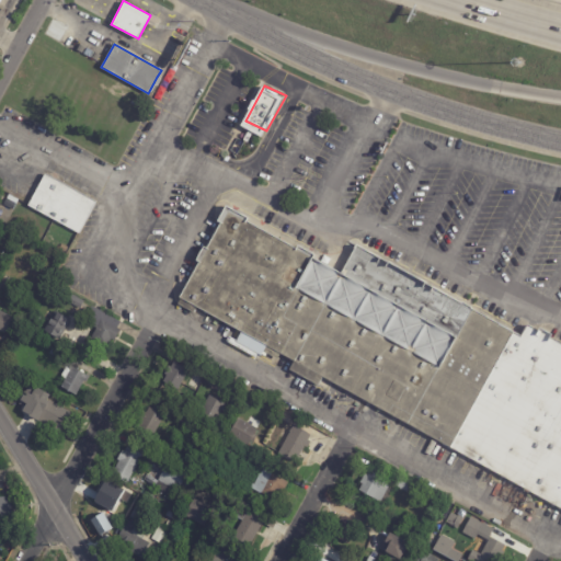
[(46,175),(95,202),(78,233),(27,206),(36,190),(44,174),(46,175)]
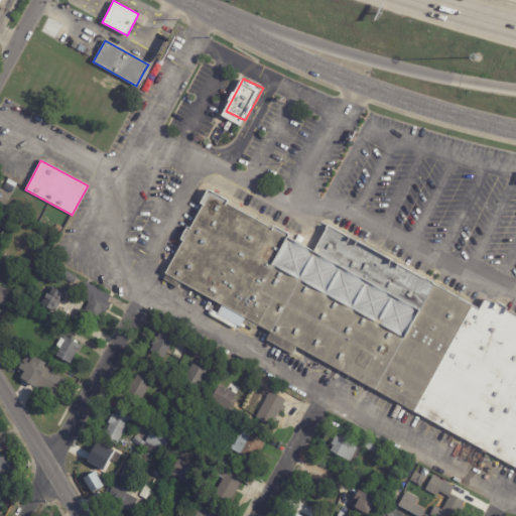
[(486,300),(495,305),(497,301),(508,307),(506,310),(515,315),(515,470),(513,469),(514,467),(298,347),(293,354),(267,340),(271,333),(165,273),(183,241),(179,239),(186,226),(189,228),(203,204),(200,203),(208,188),(229,200),(227,203),(272,229),(274,226),(290,235),(288,237),(313,251),(328,225),(480,308),(485,299),(486,300)]
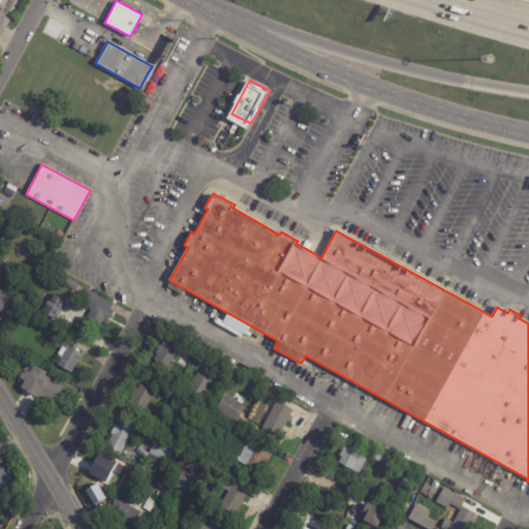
[(32,200),(37,204),(34,209),(29,207),(32,200)]
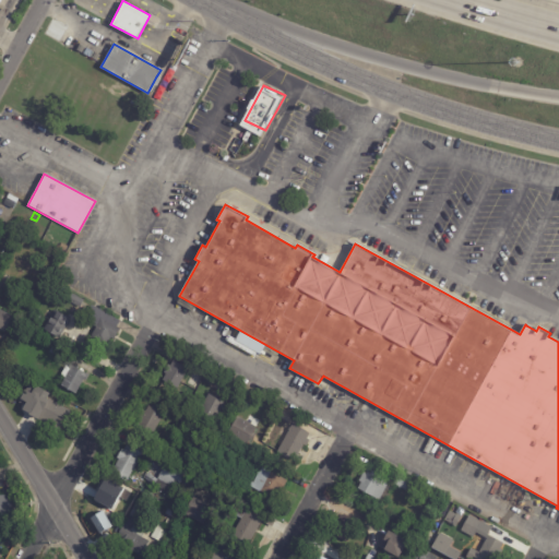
[(2,297),(0,295),(0,280),(2,281),(6,275),(10,278),(7,284),(14,288),(7,300),(2,297)]
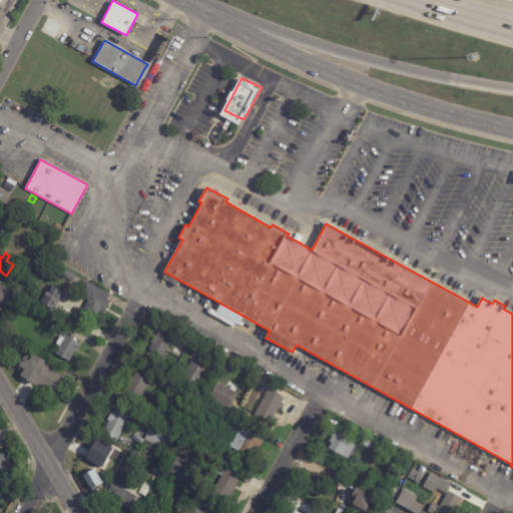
[(75,278),(73,282),(67,279),(66,281),(61,278),(62,277),(61,276),(65,269),(76,276),(75,278)]
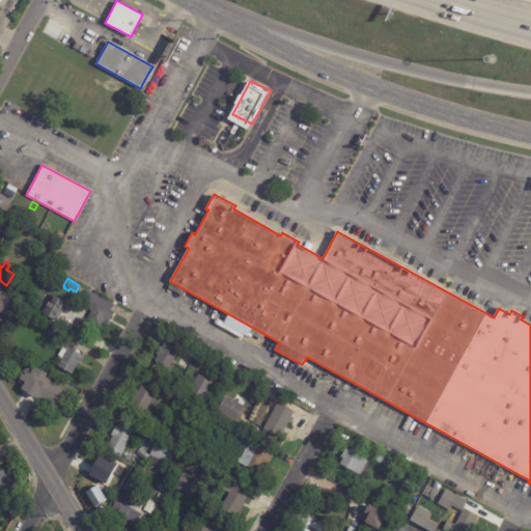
[(113,304),(113,305),(111,310),(113,311),(106,326),(103,324),(100,329),(90,324),(88,327),(83,325),(91,310),(79,304),(87,289),(113,304)]
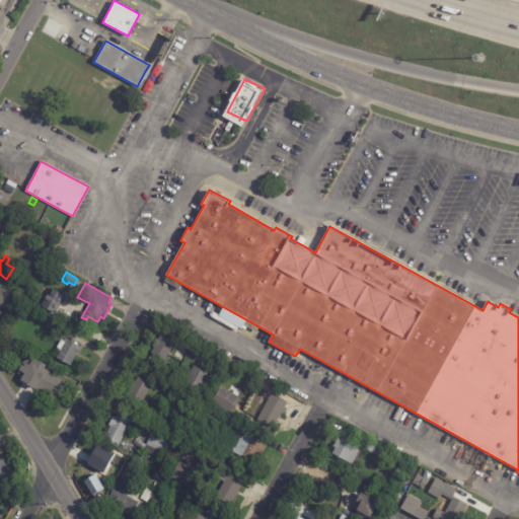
[(0,288),(12,295),(4,308),(0,305),(0,288)]
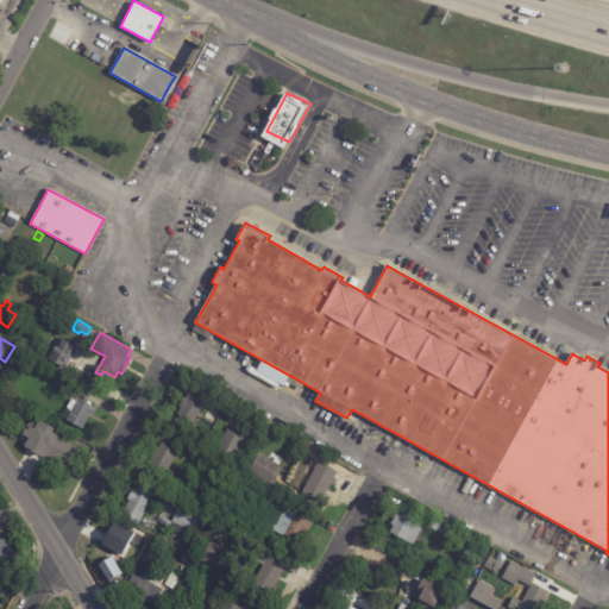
[(64,341),(77,347),(75,351),(77,352),(75,357),(73,356),(67,369),(49,360),(54,350),(49,347),(52,340),(61,344),(62,340),(64,341)]
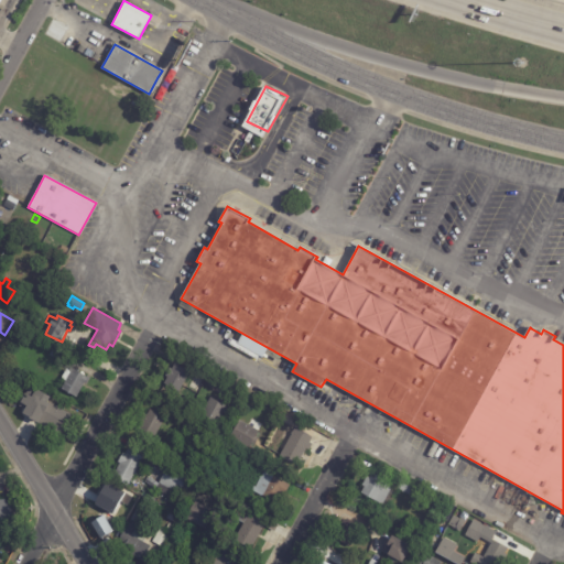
[(66,356),(63,362),(50,356),(53,347),(66,354),(66,356)]
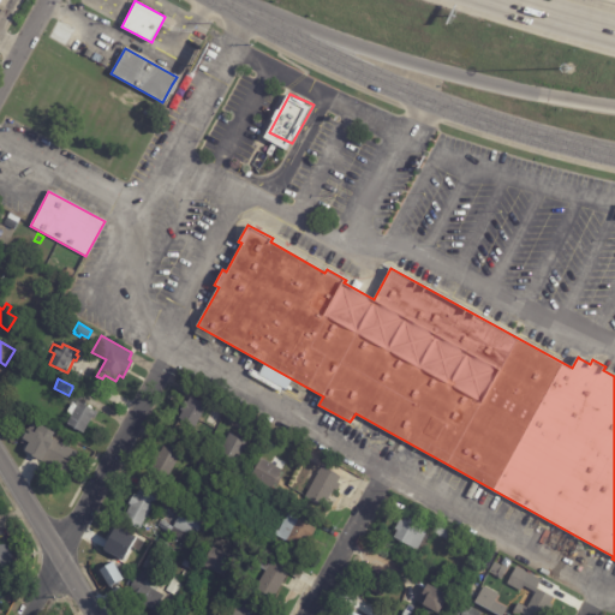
[(183,406),(185,402),(187,404),(191,398),(207,407),(195,428),(179,419),(183,412),(180,411),(183,406)]
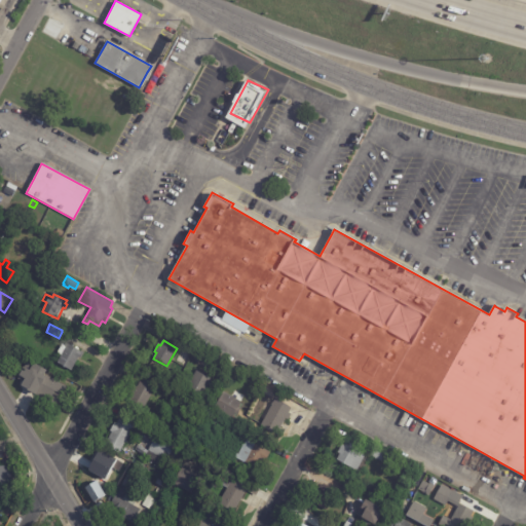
[(68,344),(84,353),(81,359),(78,358),(71,371),(58,363),(62,355),(59,353),(63,345),(65,346),(66,343),(68,344)]
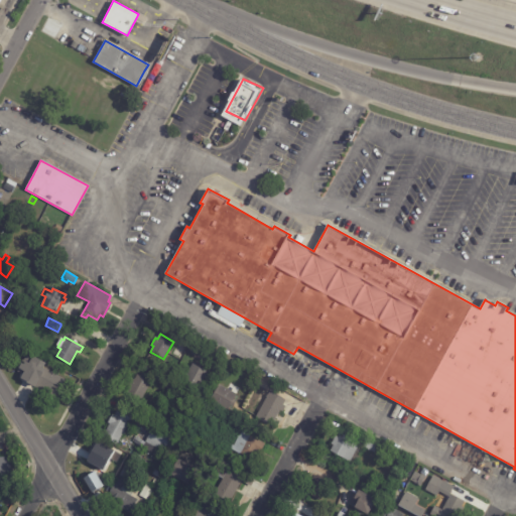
[(22,353),(27,354),(26,356),(29,356),(28,359),(27,359),(26,364),(28,364),(27,375),(26,375),(25,377),(20,376),(20,374),(18,373),(19,361),(21,362),(22,353)]
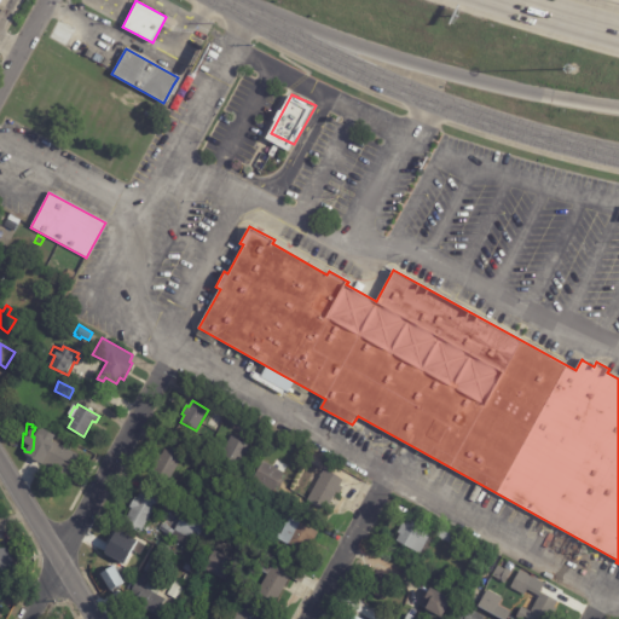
[(239,467),(248,444),(227,437),(219,460),(239,467)]
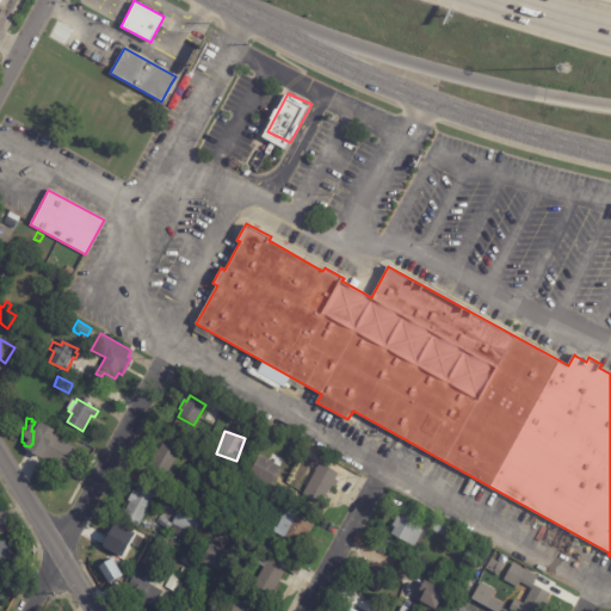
[(76,449),(67,469),(44,457),(43,458),(32,454),(41,436),(49,439),(51,436),(76,449)]
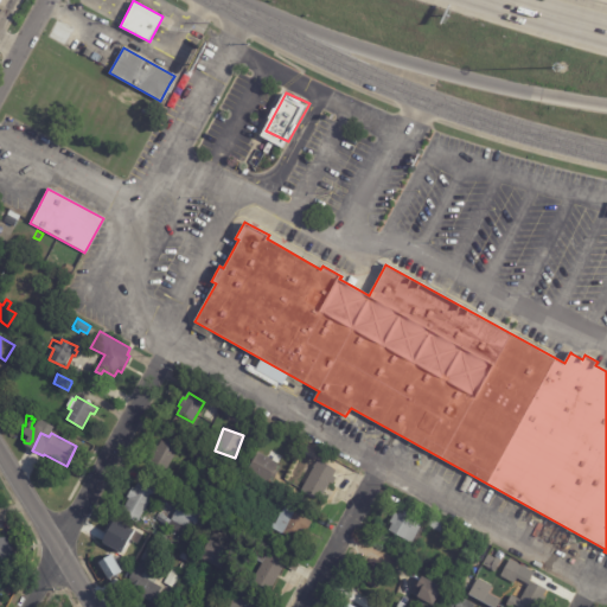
[(177,452),(165,472),(149,462),(161,441),(165,443),(168,439),(174,442),(172,447),(177,451),(177,452)]
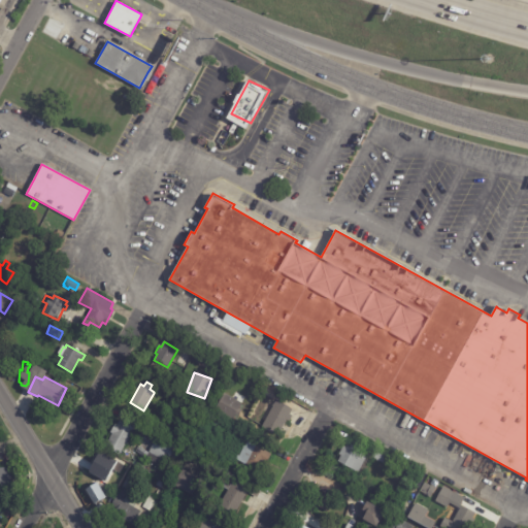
[(164,397),(168,390),(179,397),(175,404),(163,398),(164,397)]
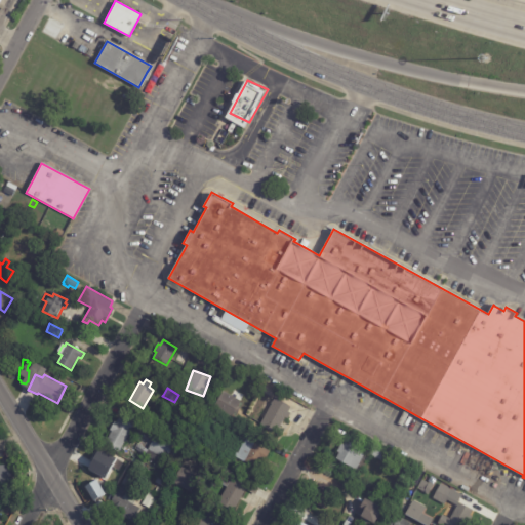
[(240,400),(221,391),(213,409),(232,417),(240,400)]
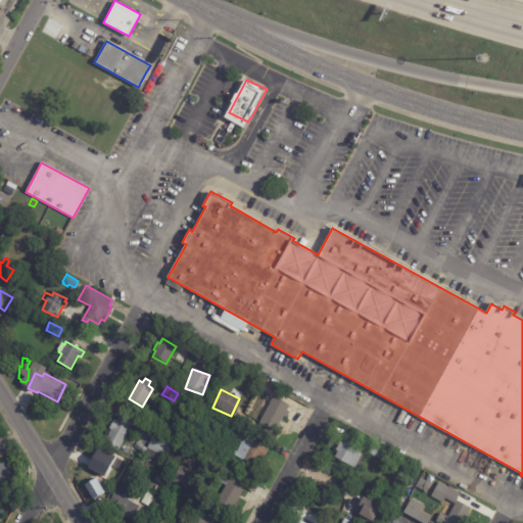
[(289,414),(287,417),(284,416),(275,431),(259,423),(274,397),(289,406),(287,411),(289,412),(289,414)]
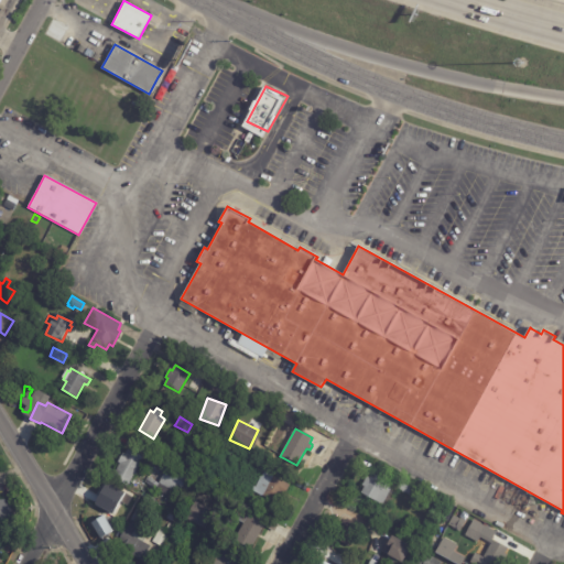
[(239,452),(232,464),(217,456),(224,442),(240,449),(239,452)]
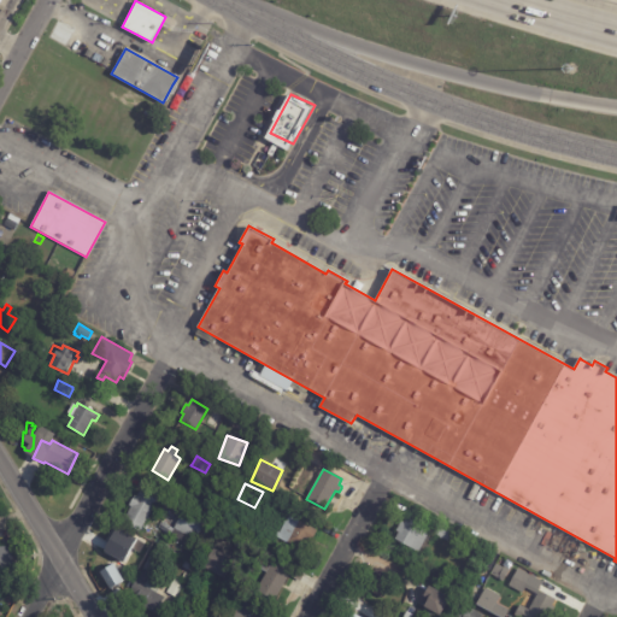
[(154,503),(139,532),(122,523),(131,507),(129,505),(134,495),(136,498),(140,492),(156,500),(154,503)]
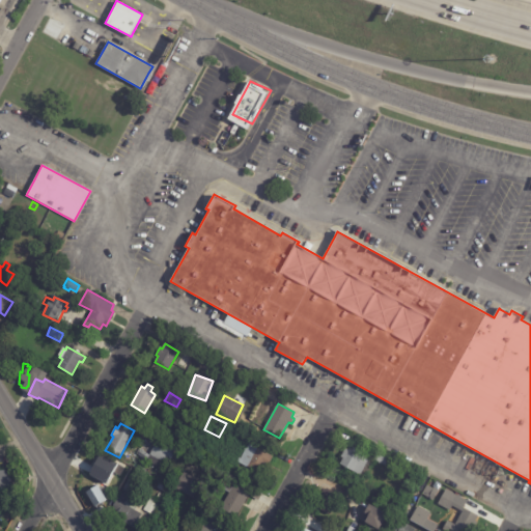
[(159,438),(177,448),(168,466),(159,460),(156,466),(146,460),(149,455),(154,446),(144,441),(147,435),(157,441),(159,438)]
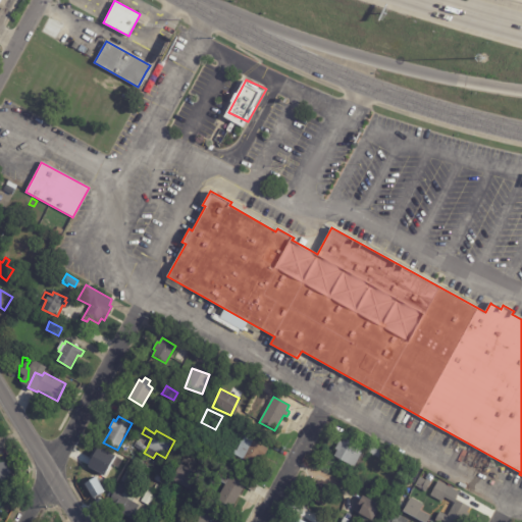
[(263,456),(257,467),(233,454),(235,450),(236,451),(241,442),(240,442),(242,438),(243,439),(244,436),(267,449),(263,456)]
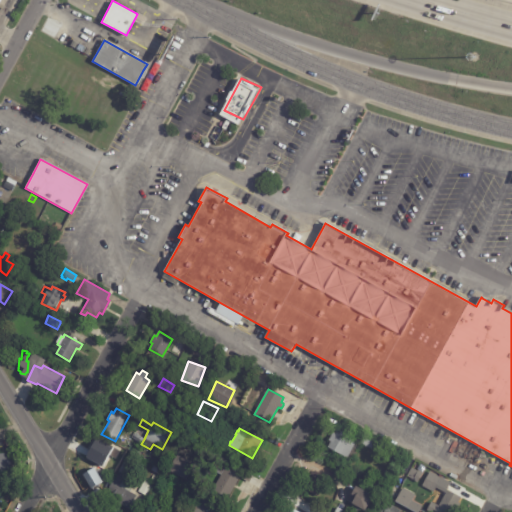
[(331,437),(333,433),(335,434),(337,430),(357,440),(355,443),(360,445),(351,461),(328,448),(331,442),(329,441),(331,437)]
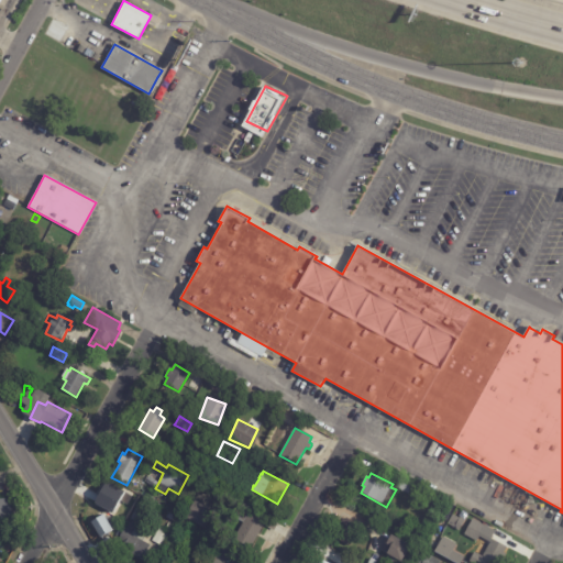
[(401,479),(414,487),(409,495),(397,488),(401,479)]
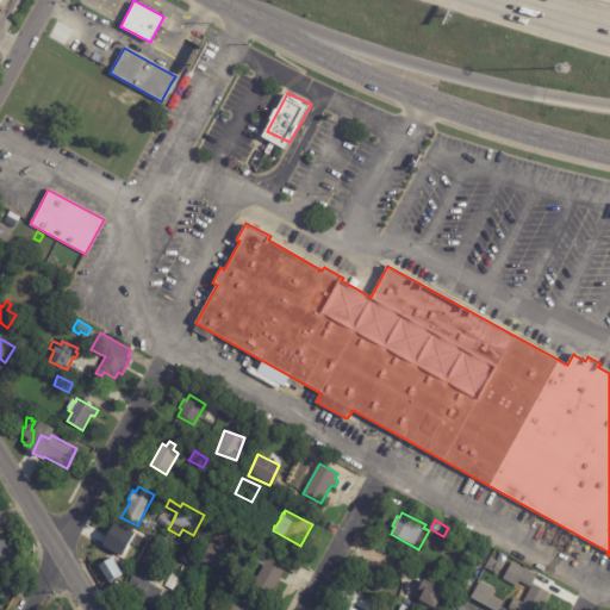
[(114,556),(101,549),(107,536),(104,534),(110,523),(132,536),(135,531),(143,536),(136,549),(144,554),(141,561),(130,555),(119,577),(107,571),(114,558),(114,556)]
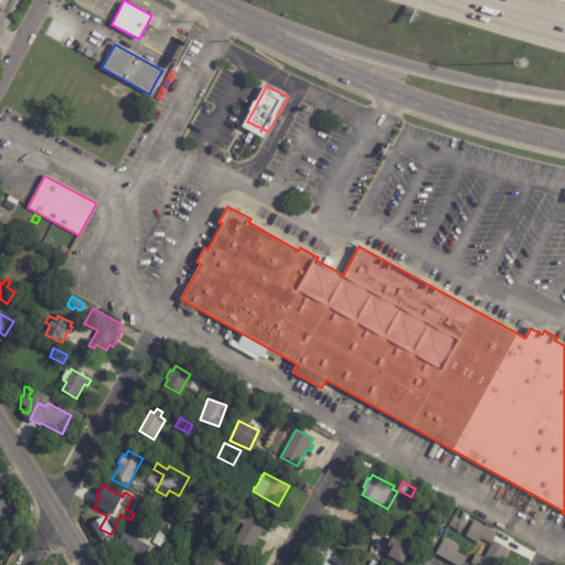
[(0,501),(9,501),(11,520),(0,520),(0,501)]
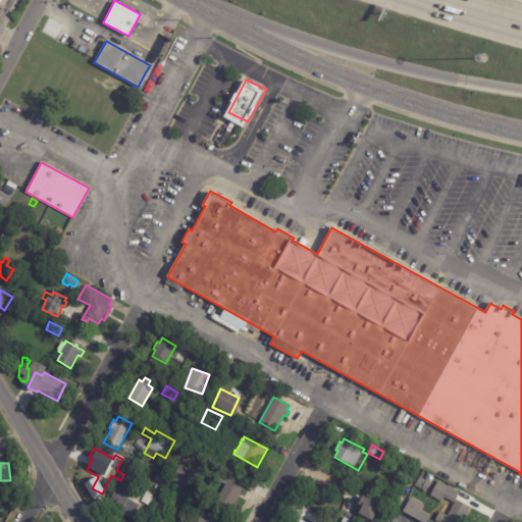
[(171,481),(191,489),(198,471),(178,463),(171,481)]
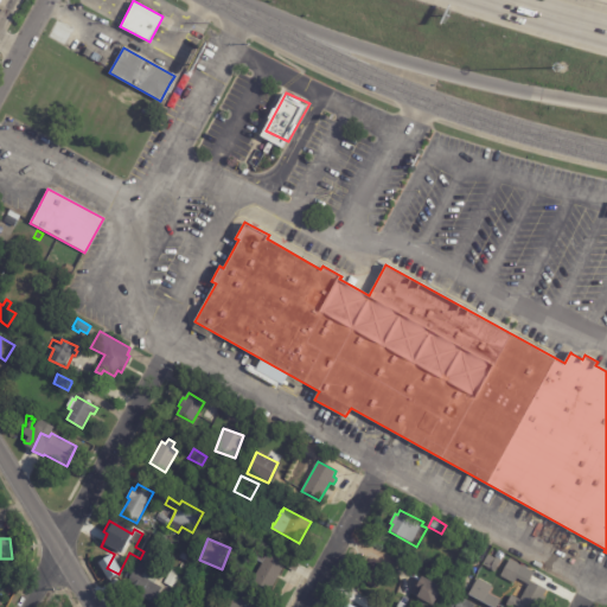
[(299,566),(295,572),(285,566),(269,590),(253,581),(262,564),(249,556),(259,542),(299,566)]
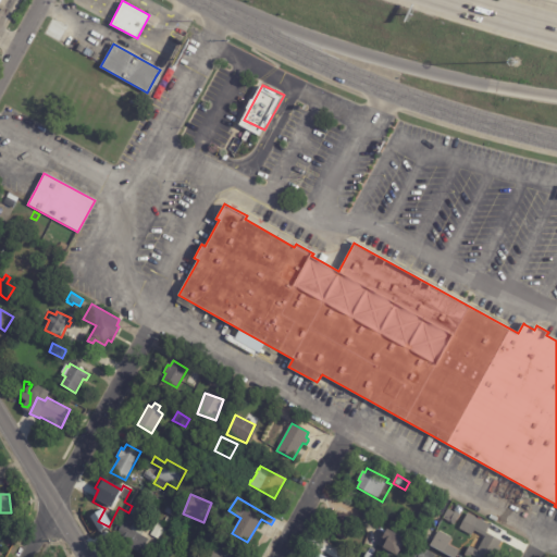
[(130,514),(128,514),(134,504),(141,508),(136,518),(130,514)]
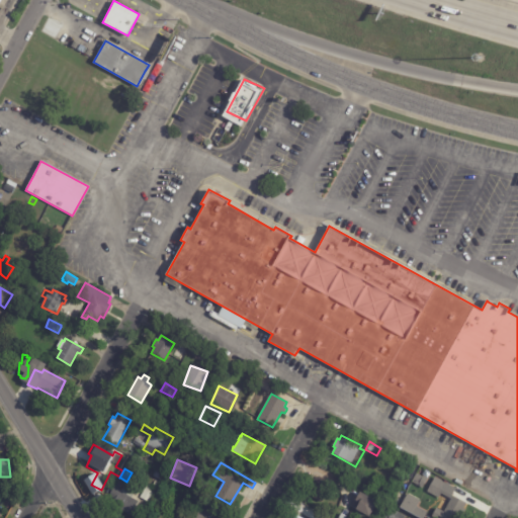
[(157,479),(152,476),(155,471),(161,475),(158,480),(157,479)]
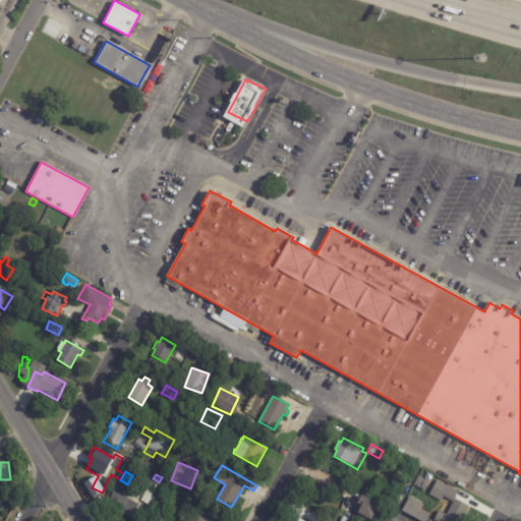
[(419,476),(425,480),(426,479),(430,481),(424,491),(420,489),(423,484),(417,480),(419,476)]
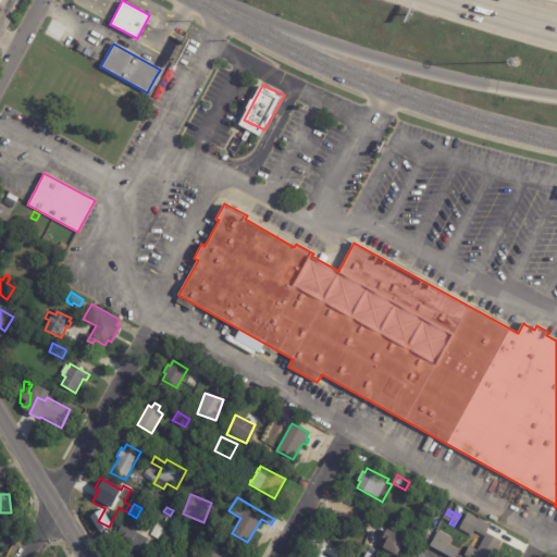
[(343,512),(359,521),(358,524),(355,523),(346,541),(330,531),(339,514),(342,515),(343,512)]
